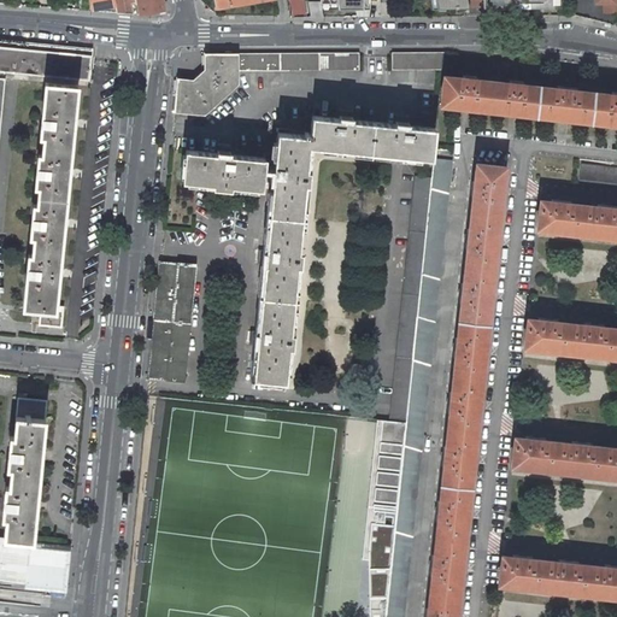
[(77,0),(80,10),(90,11),(88,0),(77,0)]
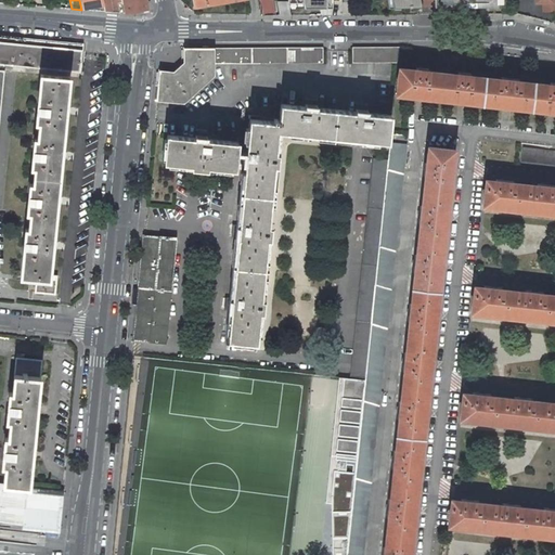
[(112,4),(111,0),(79,0),(81,10),(104,5),(105,12),(113,12),(112,4)]
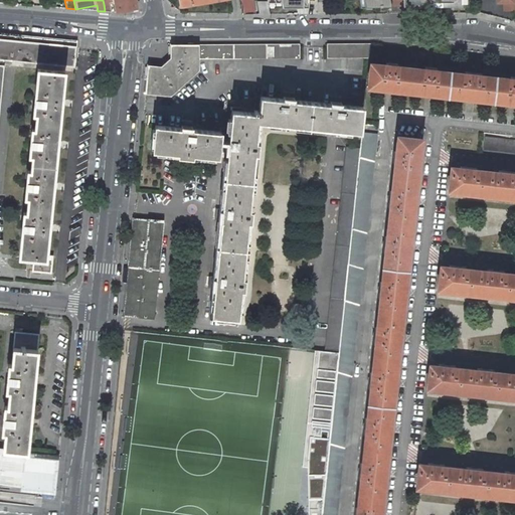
[(138,8),(136,0),(114,0),(117,12),(138,8)]
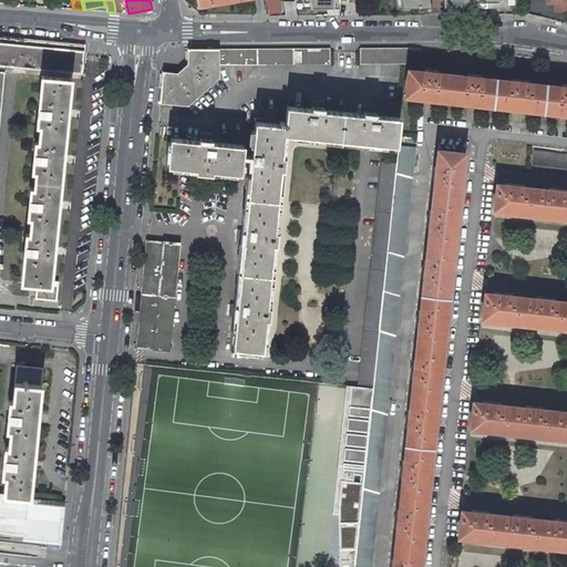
[(265,0),(268,16),(281,16),(278,0),(265,0)]
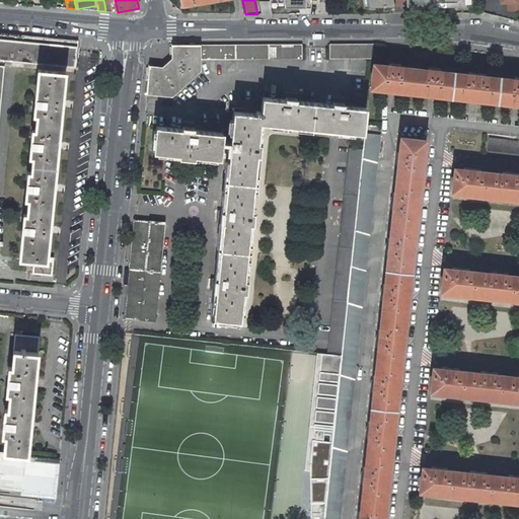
[(518,10),(518,0),(501,0),(501,2),(508,2),(509,10),(518,10)]
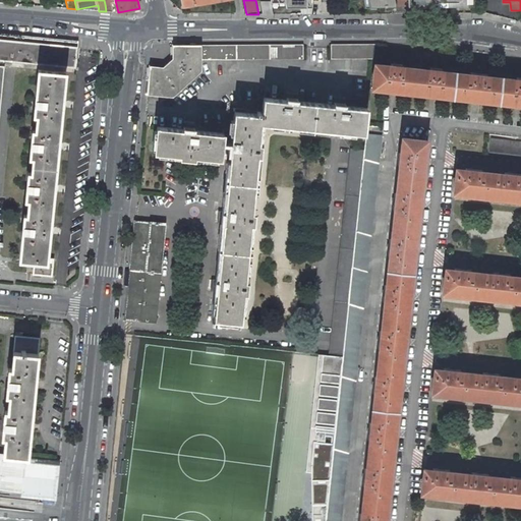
[(272,7),(271,1),(261,1),(263,14),(273,14),(272,7)]
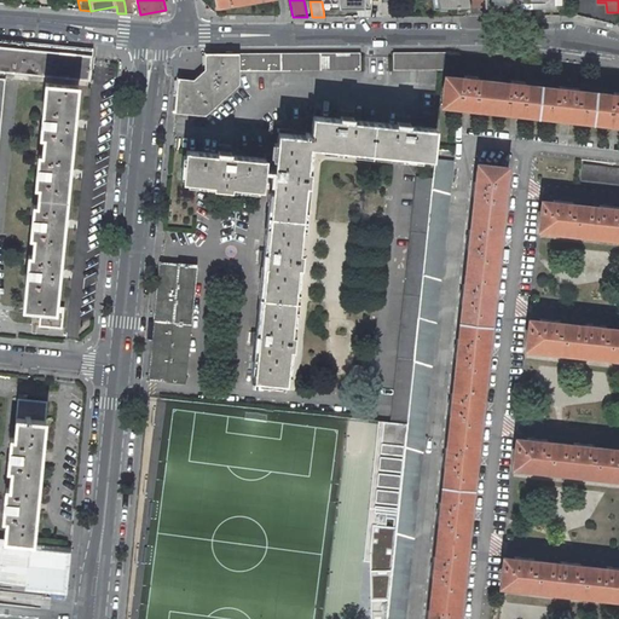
[(0,129),(5,80),(0,79),(0,70),(90,80),(92,50),(0,40),(0,129)]
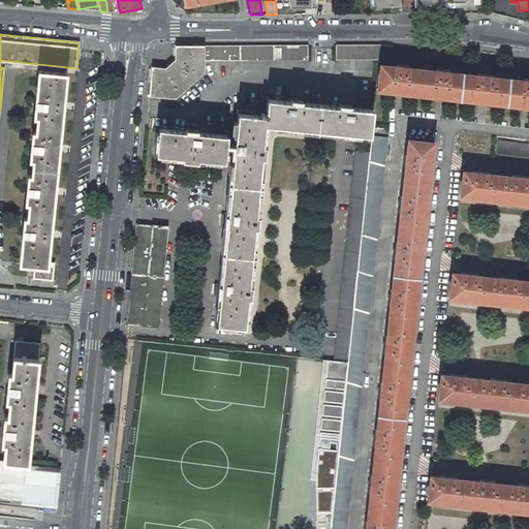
[(379,59),(380,44),(336,44),(336,60),(379,59)]
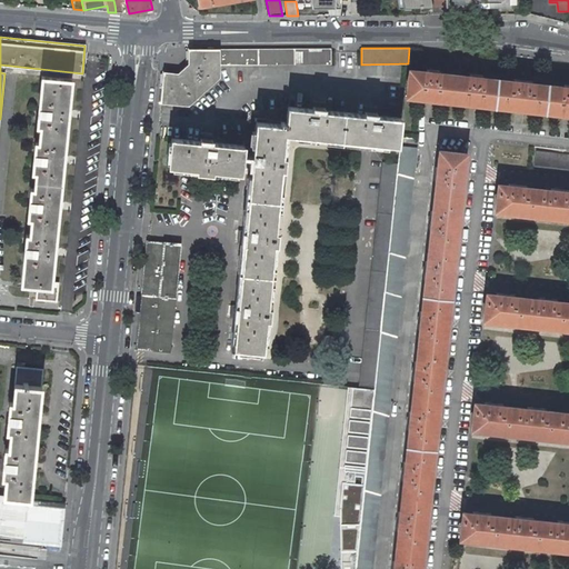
[(331,65),(331,49),(189,49),(189,65),(178,73),(163,72),(160,102),(188,106),(219,77),(219,65),(331,65)]
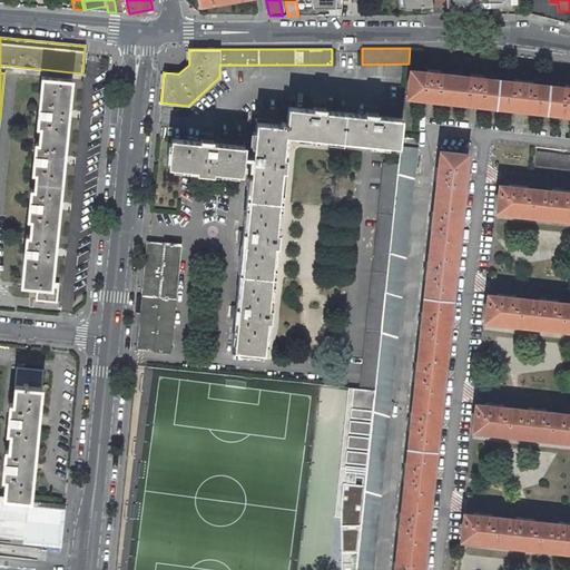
[(428,69),(428,71),(411,70),(408,96),(430,98),(474,104),(567,114),(569,114),(569,85),(564,85),(564,87),(532,84),(532,81),(514,79),(514,81),(482,78),(482,76),(471,74),(470,76),(439,72),(439,70),(428,69)]
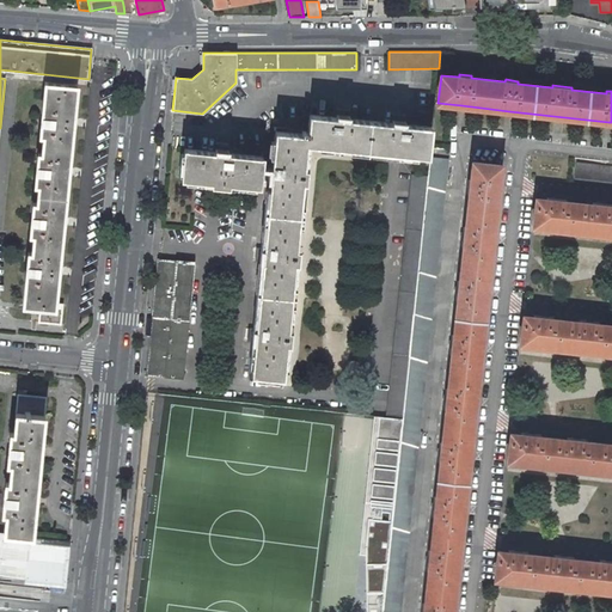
[(55,304),(66,196),(77,85),(44,81),(40,135),(43,135),(42,153),(37,152),(35,184),(38,184),(36,202),(32,202),(30,234),(34,234),(31,252),(28,251),(23,305),(41,306),(40,310),(32,310),(31,320),(43,323),(43,326),(49,326),(49,323),(61,324),(62,304),(55,304)]
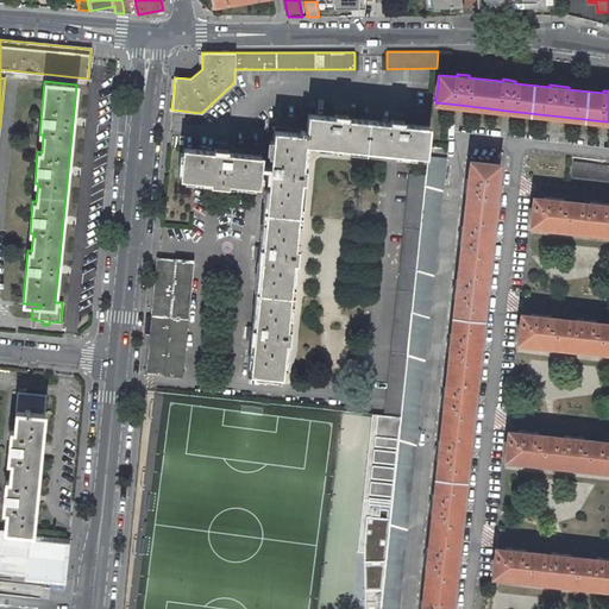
[(295,165),(290,165),(293,142),(414,155),(418,125),(390,123),(391,118),(378,115),(378,121),(336,117),(336,112),(322,111),(322,115),(296,113),(294,131),(292,130),(292,129),(288,129),(288,131),(262,129),(258,165),(249,165),(250,155),(214,151),(215,146),(202,144),(202,150),(170,148),(168,176),(200,180),(200,183),(215,184),(215,181),(246,184),(248,179),(257,179),(253,211),(286,214),(289,180),(293,181),(295,165)]
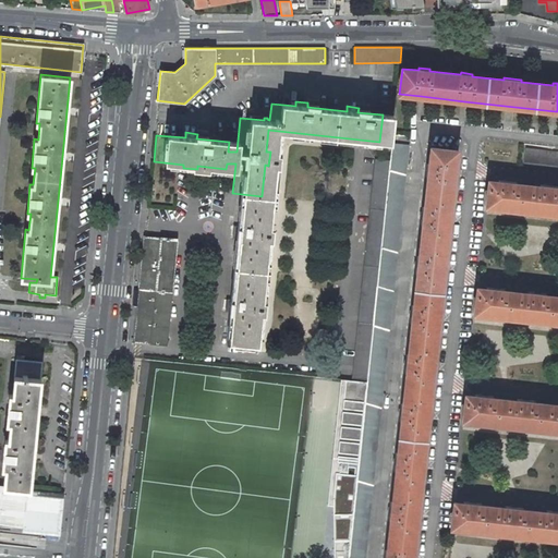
[(365,557),(409,145),(392,143),(390,160),(367,381),(348,557),(365,557)]
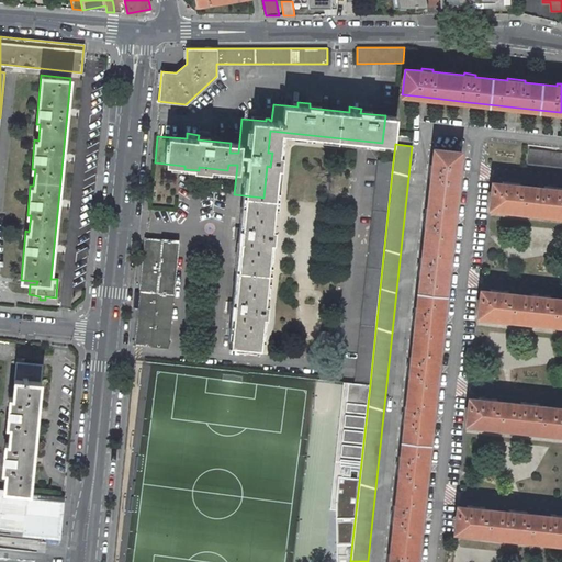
[(398,456),(396,473),(398,473),(395,505),(393,505),(391,523),(393,523),(390,554),(388,554),(386,561),(415,561),(420,518),(426,469),(431,419),(436,369),(441,319),(448,270),(452,221),(458,173),(459,152),(434,149),(431,165),(430,165),(429,177),(430,177),(427,209),(426,208),(424,225),(425,226),(422,258),(420,258),(418,274),(420,276),(416,307),(415,307),(413,325),(415,325),(412,357),(409,357),(407,374),(409,374),(406,406),(404,406),(402,424),(404,424),(401,456),(398,456)]
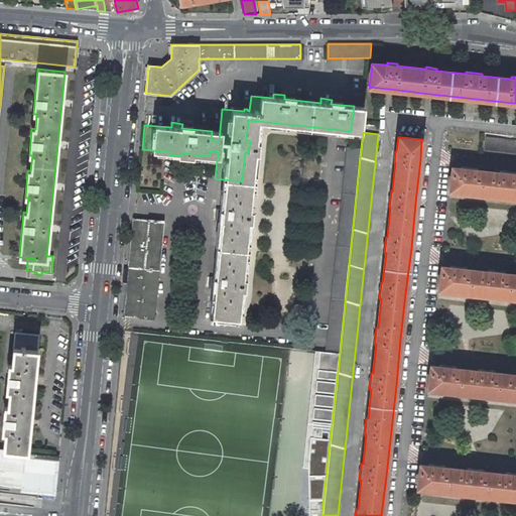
[(515,139),(487,137),(485,149),(515,152),(515,139)]
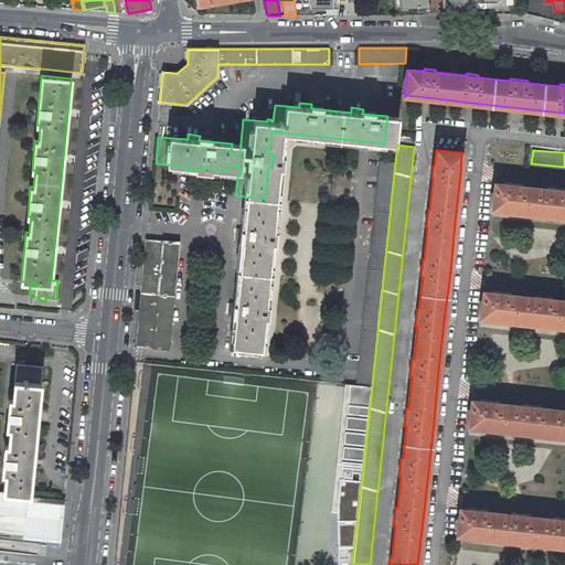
[(356,384),(372,386),(395,162),(380,161),(356,384)]
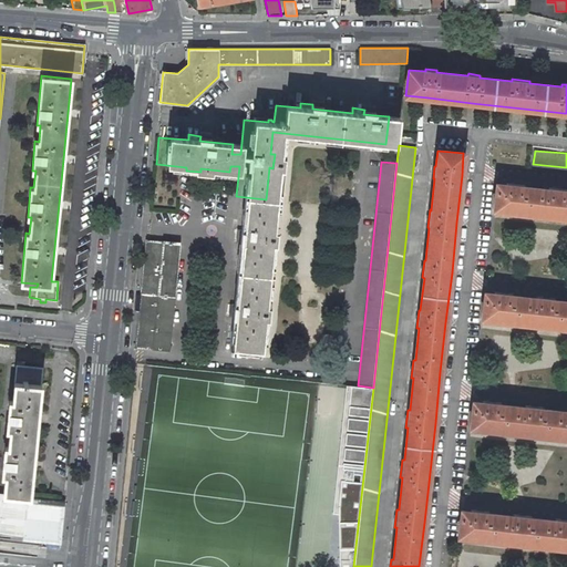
[(548,187),(548,189),(524,187),(524,185),(506,183),(506,185),(496,184),(493,210),(566,217),(566,191),(566,192),(566,189),(548,187)]
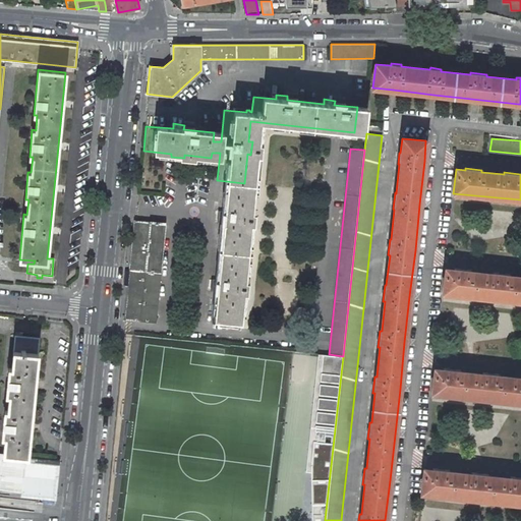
[(243,196),(244,183),(217,180),(214,208),(227,209),(229,194),(243,196)]
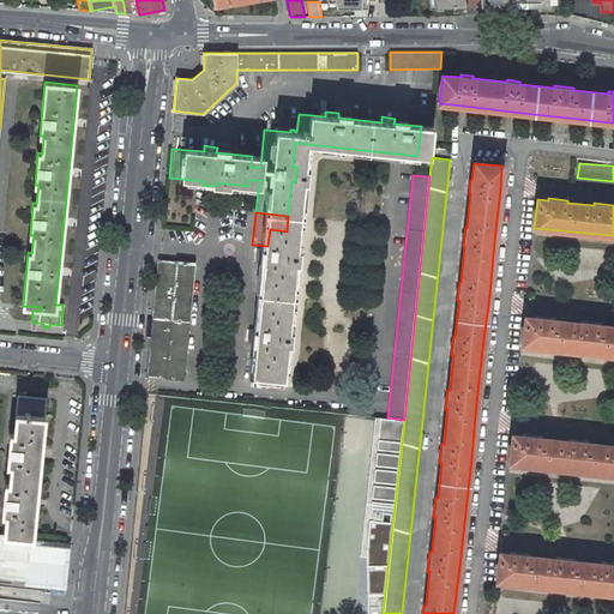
[(250,269),(282,272),(287,232),(270,229),(268,246),(252,245),(252,248),(247,248),(246,260),(251,260),(250,269)]
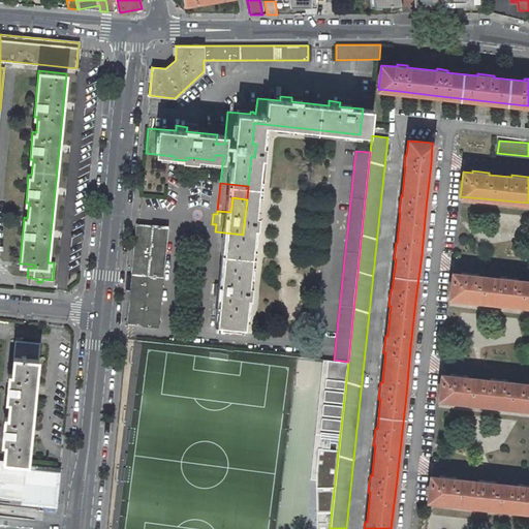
[(126,323),(158,327),(167,226),(137,223),(126,323)]
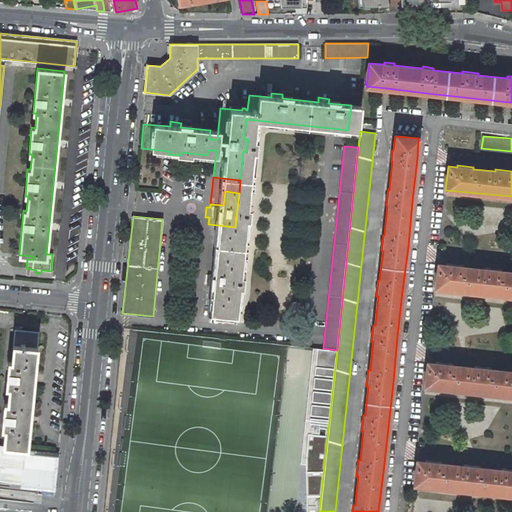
[(233,253),(235,227),(208,224),(206,251),(233,253)]
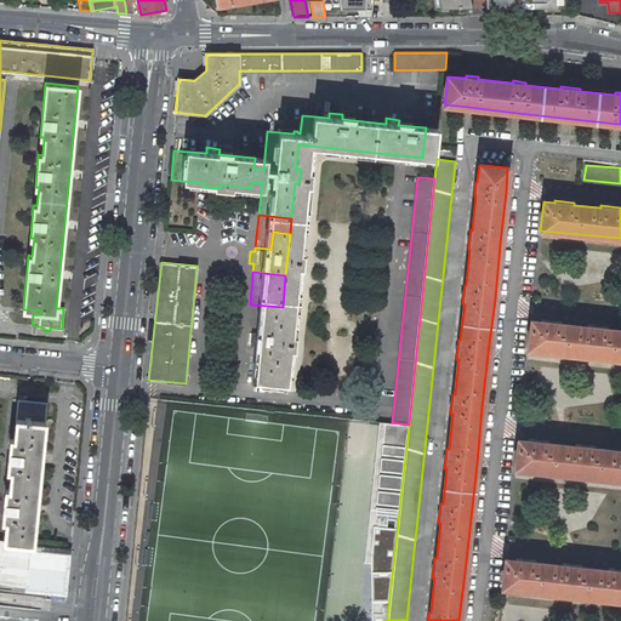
[(284,332),(280,332),(283,307),(250,305),(248,332),(243,331),(241,345),(246,346),(243,379),(275,382),(279,347),(283,347),(284,332)]
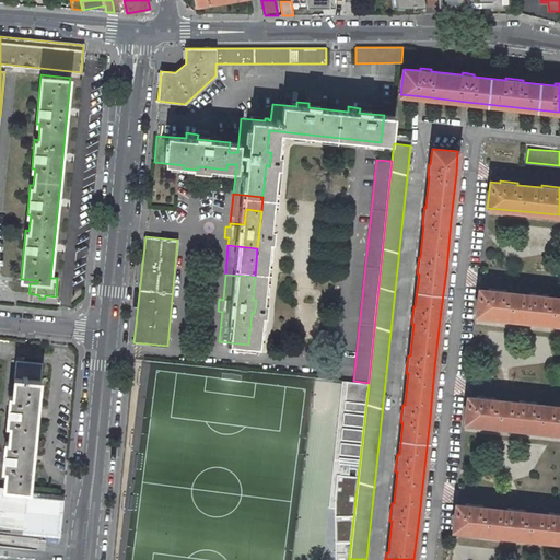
[(531,292),(529,294),(505,292),(505,290),(489,288),(488,290),(478,289),(476,315),(559,324),(559,298),(547,296),(547,294),(531,292)]
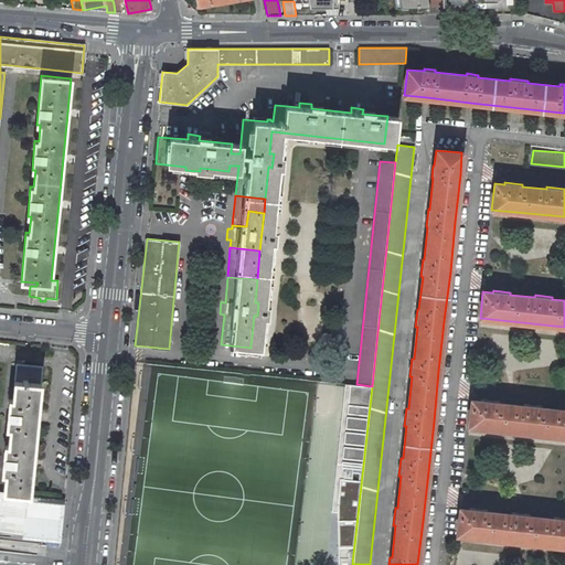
[(0,489),(14,490),(17,491),(30,363),(3,360),(0,395),(0,489)]
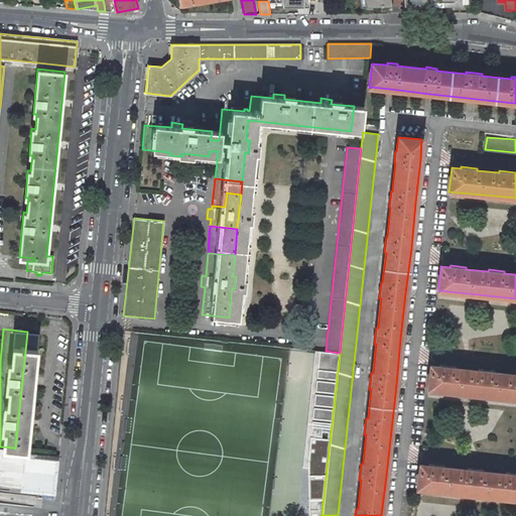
[(326,351),(321,351),(305,468),(311,468),(310,515),(321,515),(340,353),(326,351)]
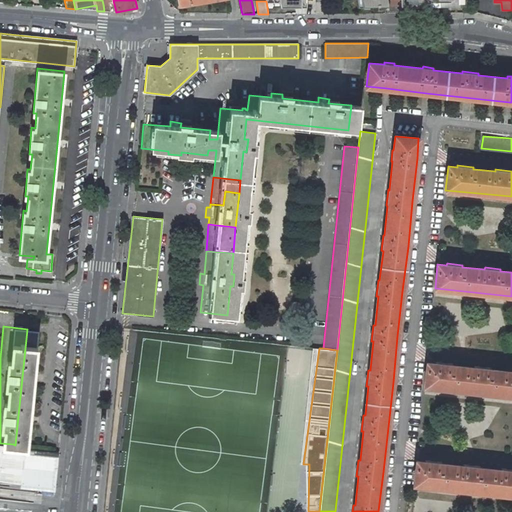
[(474,365),(474,367),(452,364),(452,363),(436,361),(436,363),(427,362),(424,385),(511,395),(511,370),(511,371),(490,369),(490,367),(474,365)]
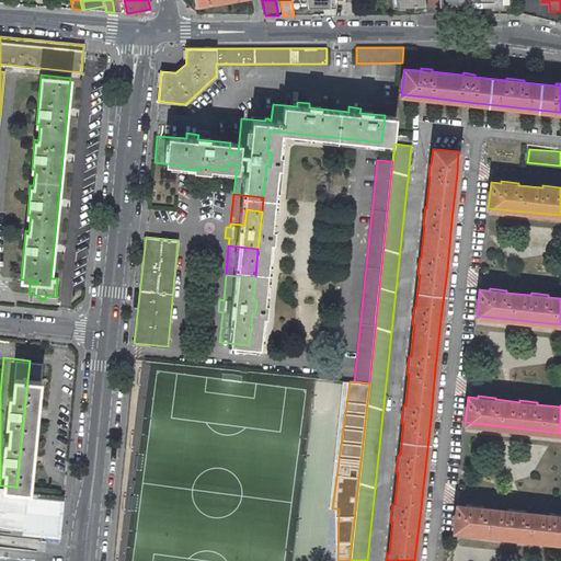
[(0,528),(23,531),(27,491),(3,489),(0,488),(0,528)]
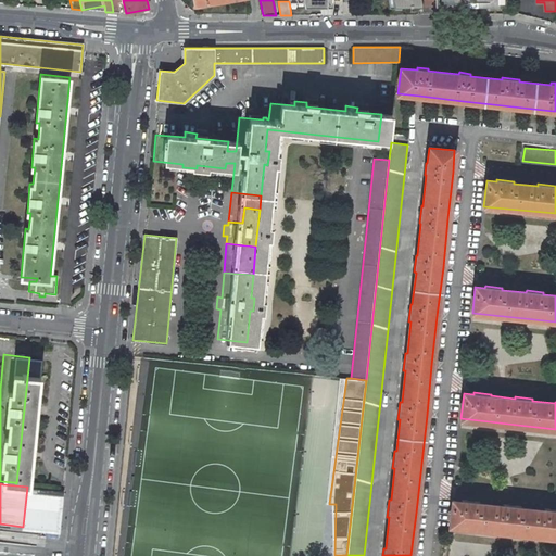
[(503,504),(503,505),(479,503),(479,501),(462,500),(462,501),(452,500),(449,526),(555,536),(555,509),(544,508),(544,510),(520,507),(520,505),(503,504)]
